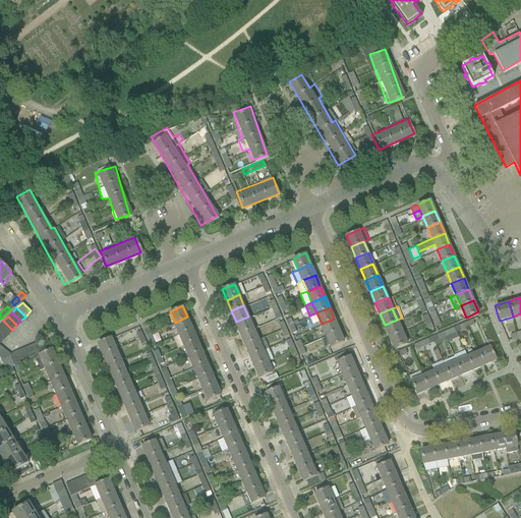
[(175,323),(169,325),(173,336),(179,333),(192,328),(187,317),(175,323)]
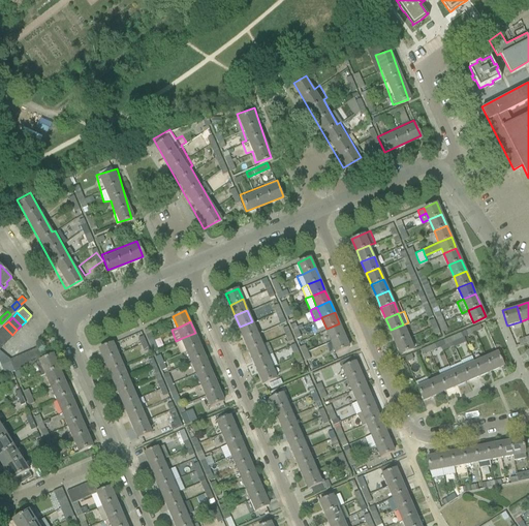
[(240,327),(244,338),(257,333),(252,321),(240,327)]
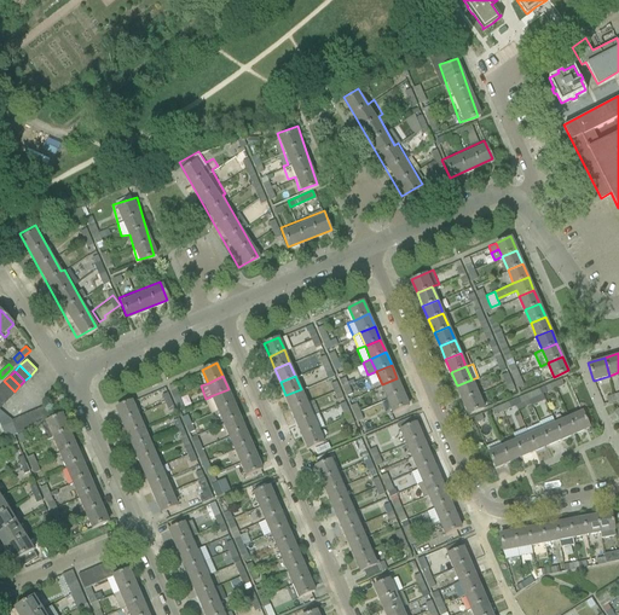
[(382,384),(387,398),(403,390),(397,378),(382,384)]
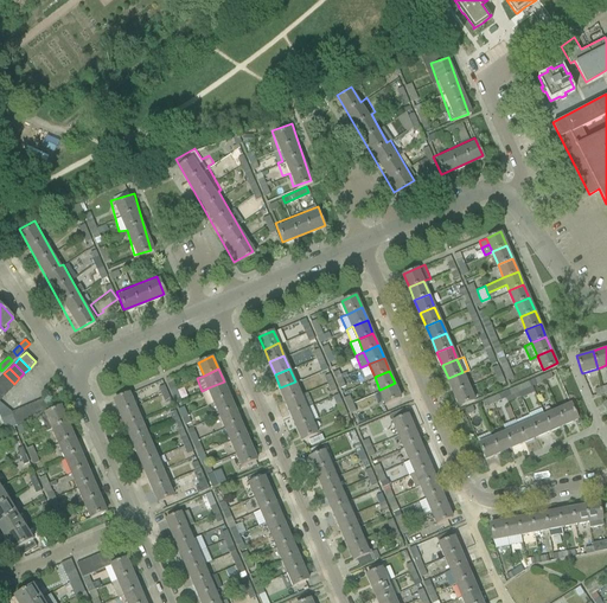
[(448,378),(453,391),(468,385),(462,372),(448,378)]
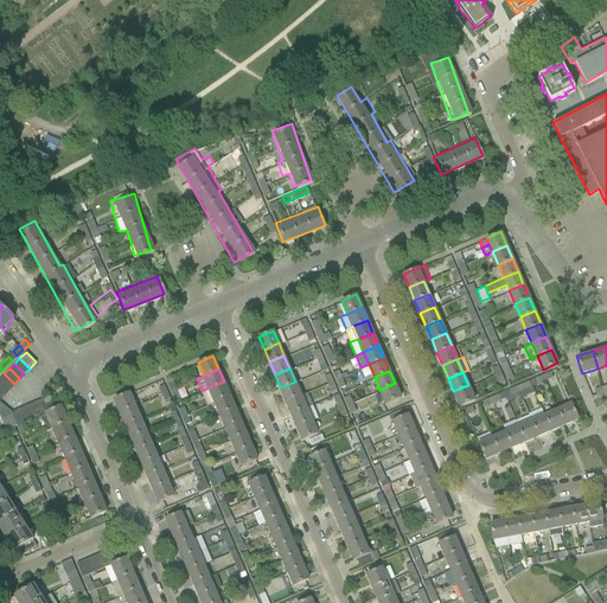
[(14,384),(4,373),(0,377),(0,379),(10,389),(14,384)]
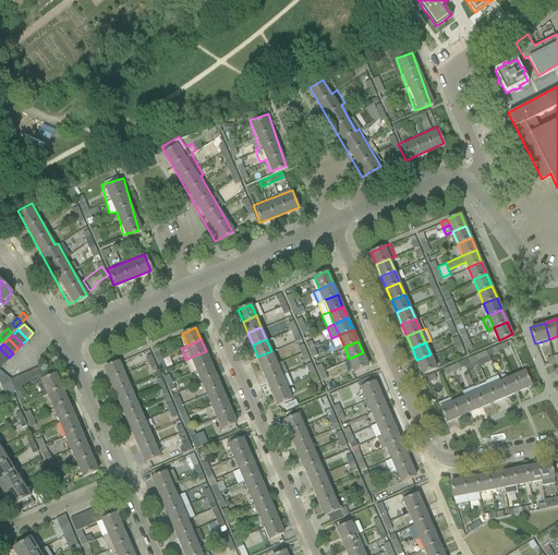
[(192,357),(197,369),(210,363),(206,351),(192,357)]
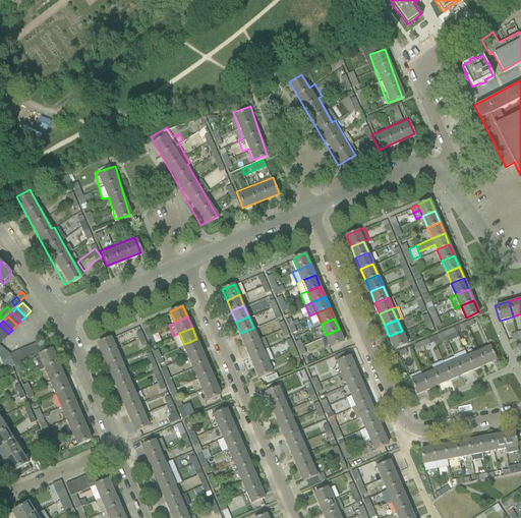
[(240,333),(245,343),(257,338),(253,328),(240,333)]
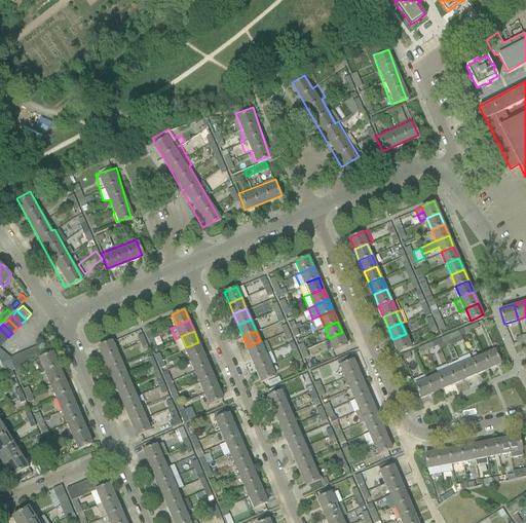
[(342,332),(329,338),(334,349),(346,343),(342,332)]
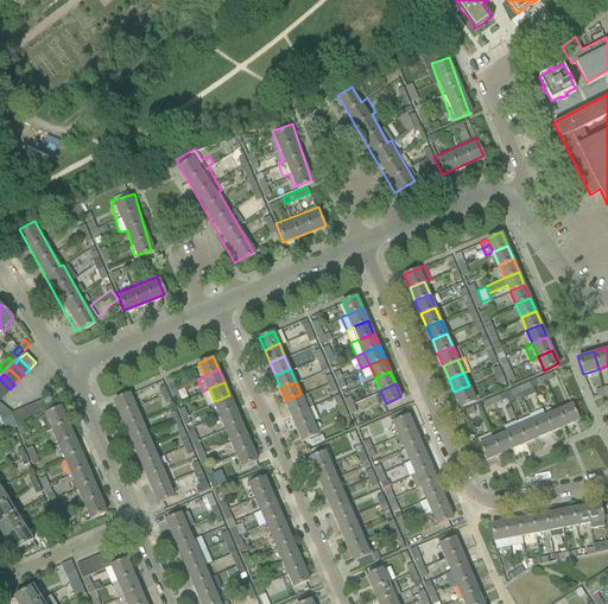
[(469,386),(454,392),(460,406),(475,399),(469,386)]
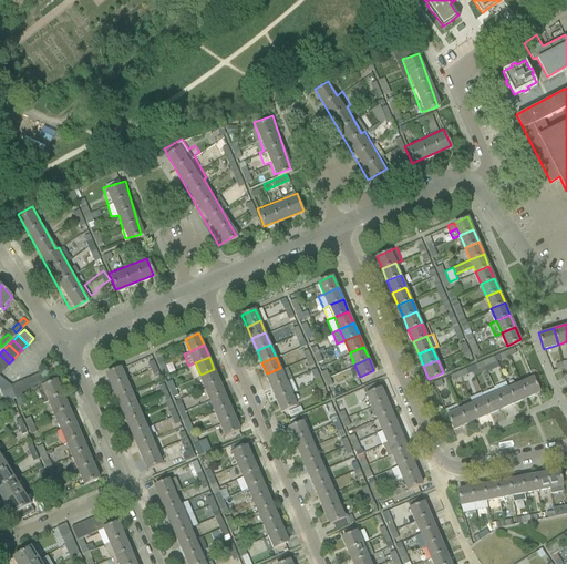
[(475,362),(471,365),(474,373),(481,371),(478,368),(485,365),(483,360),(476,362),(475,362)]
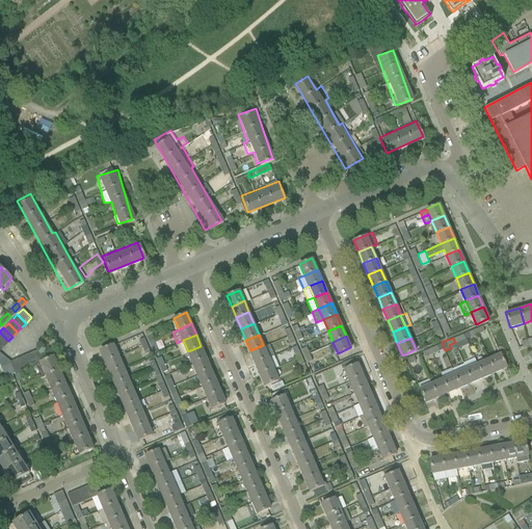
[(101,349),(106,361),(118,355),(113,344),(101,349)]
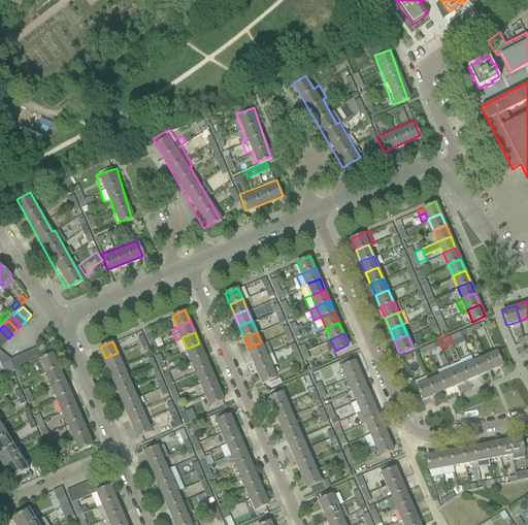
[(249,348),(254,359),(266,354),(261,342),(249,348)]
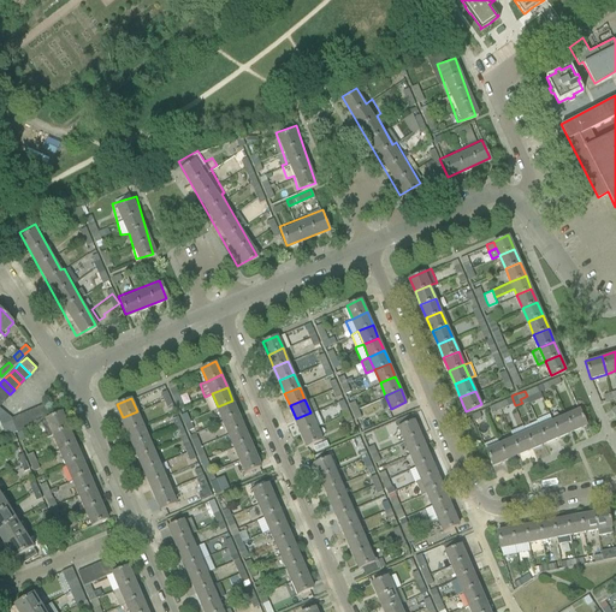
[(218,406),(223,420),(238,413),(232,400),(218,406)]
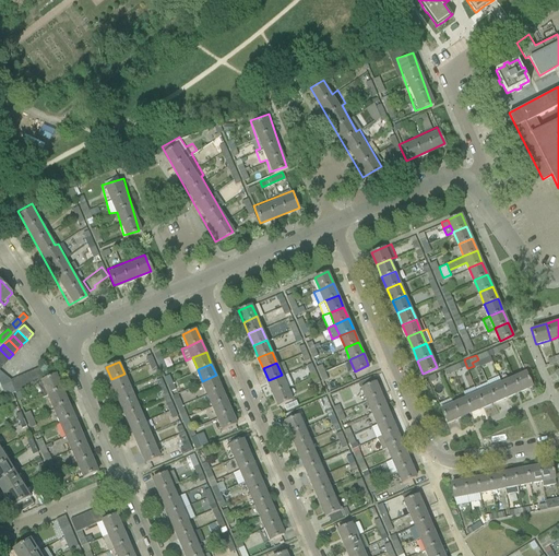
[(35,367),(40,380),(47,378),(42,365),(35,367)]
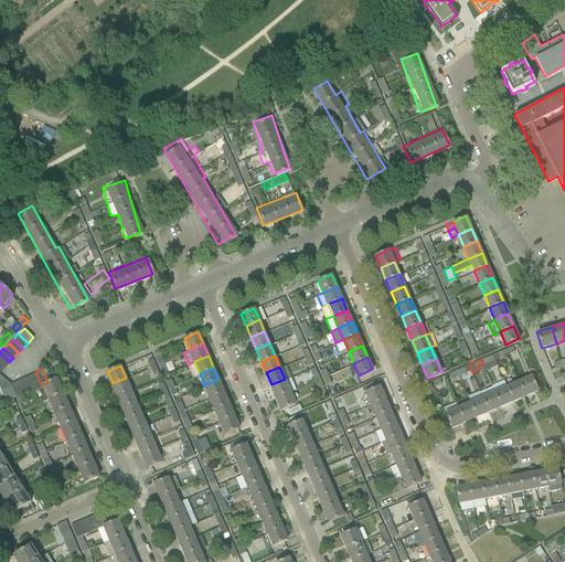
[(34,386),(39,385),(41,384),(35,371),(30,374),(34,386)]
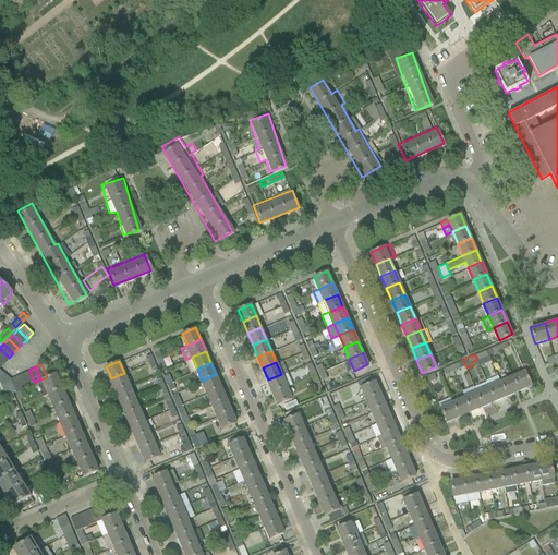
[(34,383),(34,382),(29,370),(23,372),(28,385),(34,383)]
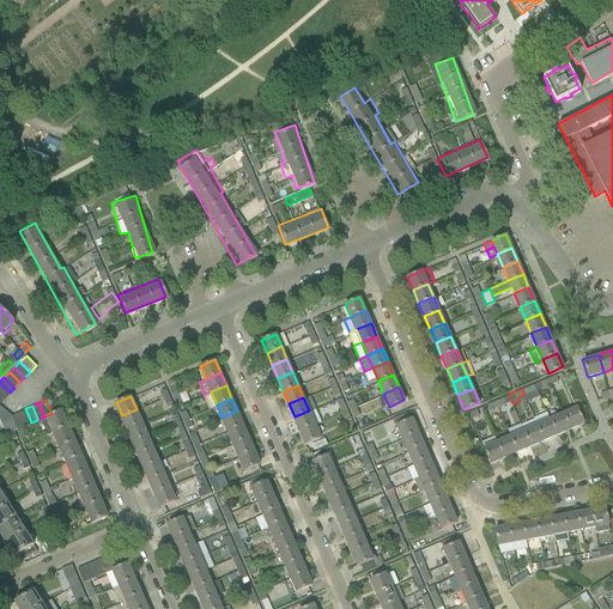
[(577,407),(564,413),(570,427),(583,421),(577,407)]
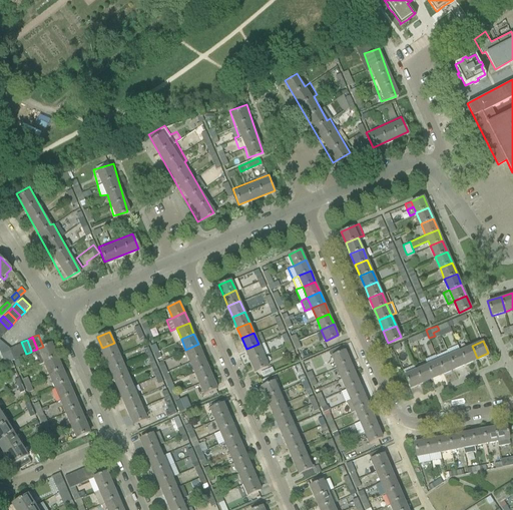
[(20,356),(26,354),(21,342),(15,345),(20,356)]
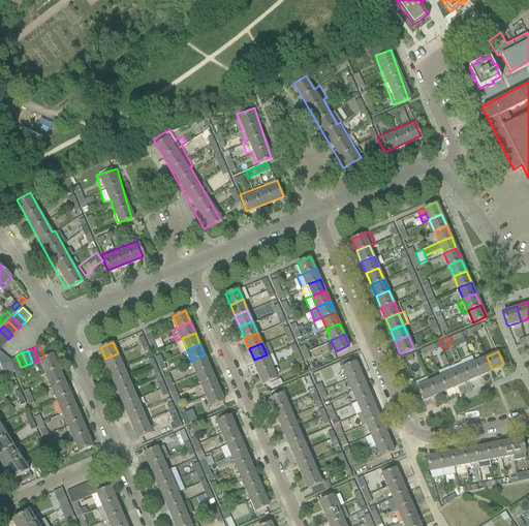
[(32,362),(32,363),(37,376),(41,374),(45,372),(59,367),(53,353),(44,358),(38,360),(36,361),(32,362)]
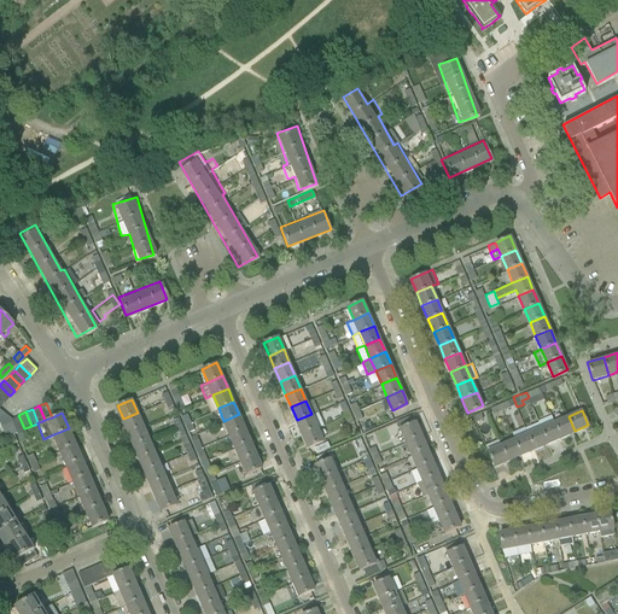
[(123,419),(128,432),(144,425),(138,413),(123,419)]
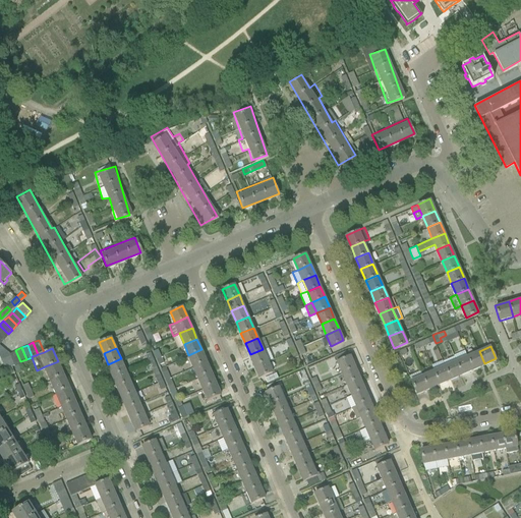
[(188,355),(193,365),(207,360),(201,349),(188,355)]
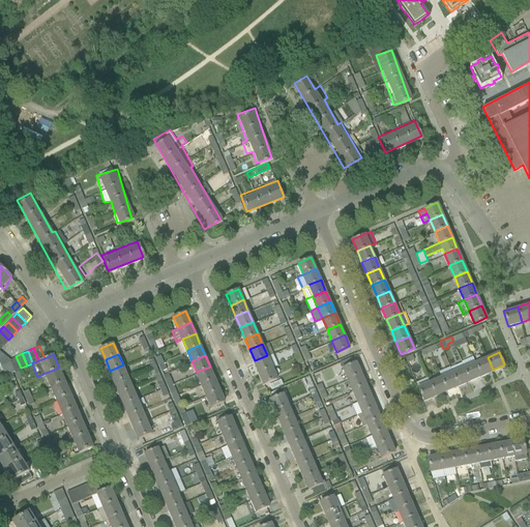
[(255,360),(259,372),(271,367),(267,355),(255,360)]
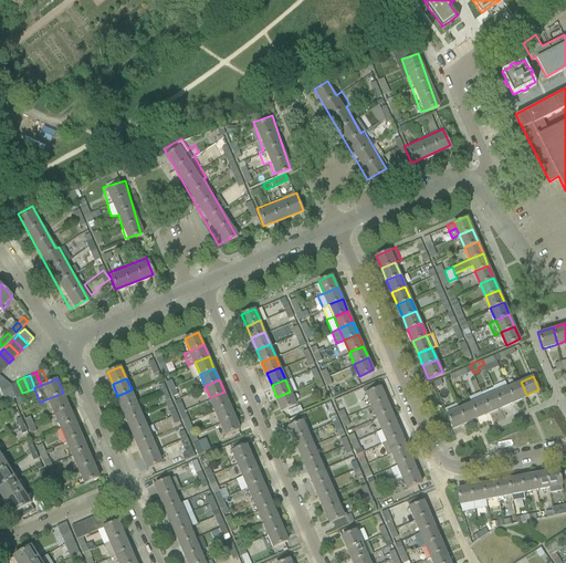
[(504,379),(493,384),(493,385),(496,392),(502,406),(514,400),(509,387),(504,379)]
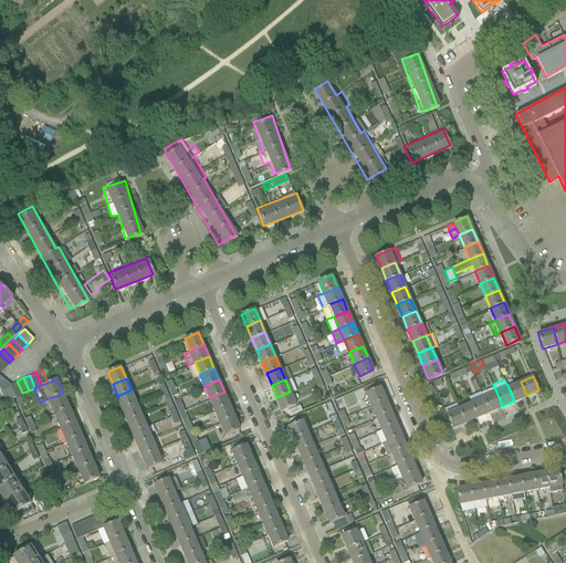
[(16,396),(22,393),(17,381),(11,383),(16,396)]
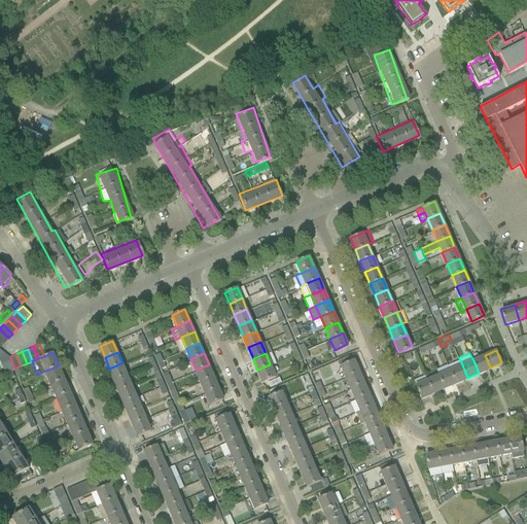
[(485,355),(473,360),(479,373),(490,368),(485,355)]
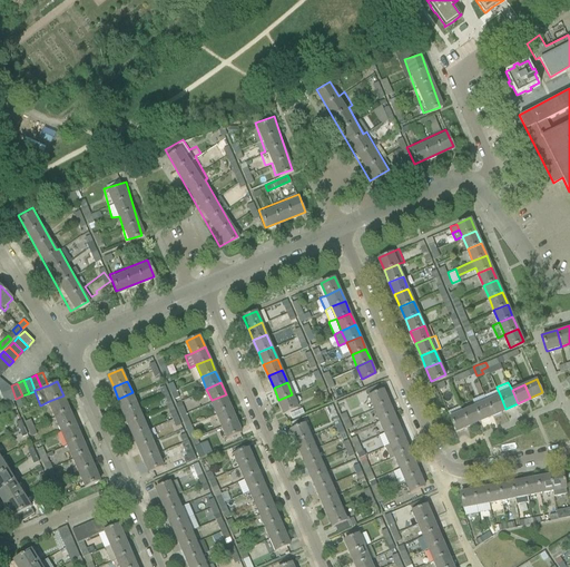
[(497,388),(484,393),(487,400),(493,413),(505,409),(500,394),(497,388)]
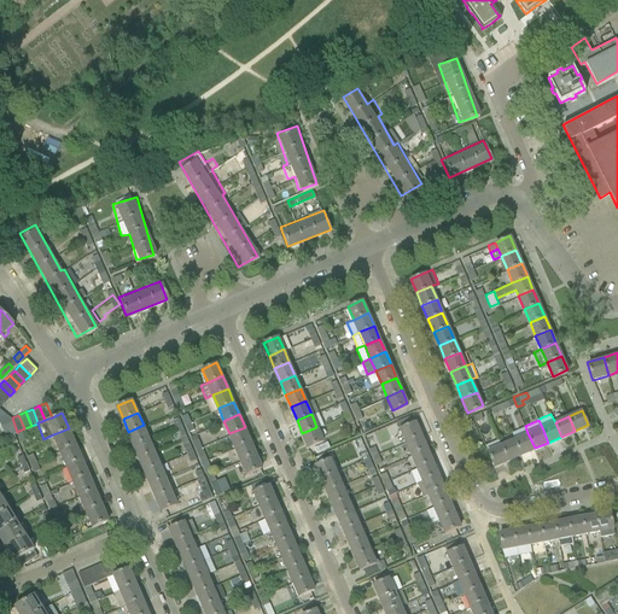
[(400,427),(406,440),(420,434),(415,421),(400,427)]
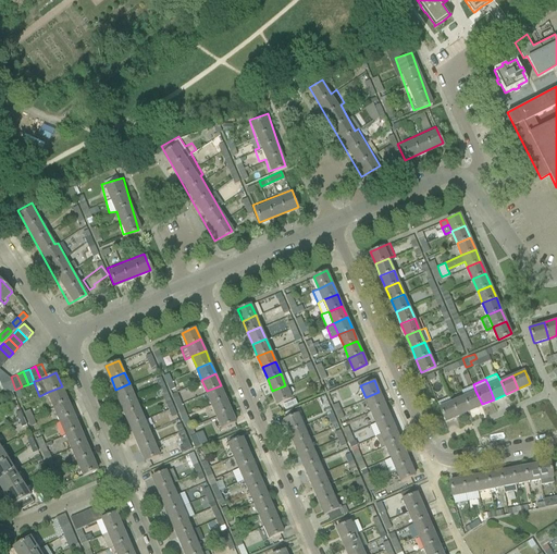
[(115,390),(121,401),(134,395),(130,383),(115,390)]
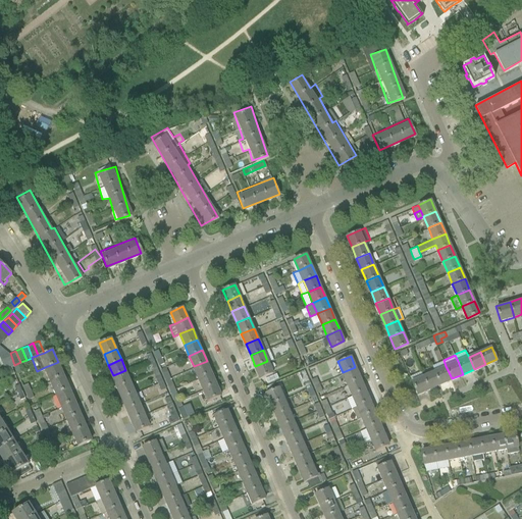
[(194,366),(199,377),(211,372),(207,361),(194,366)]
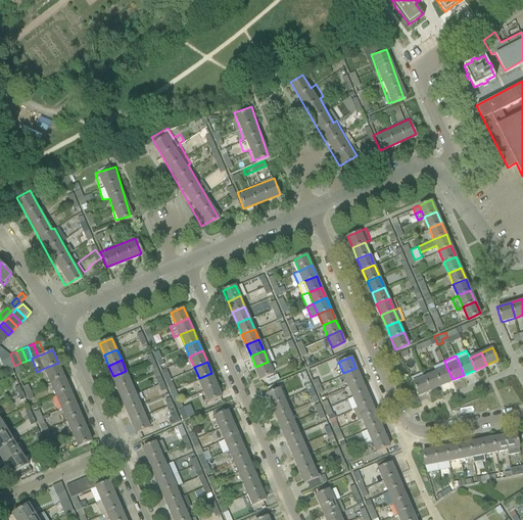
[(268,362),(255,367),(260,378),(273,373),(268,362)]
